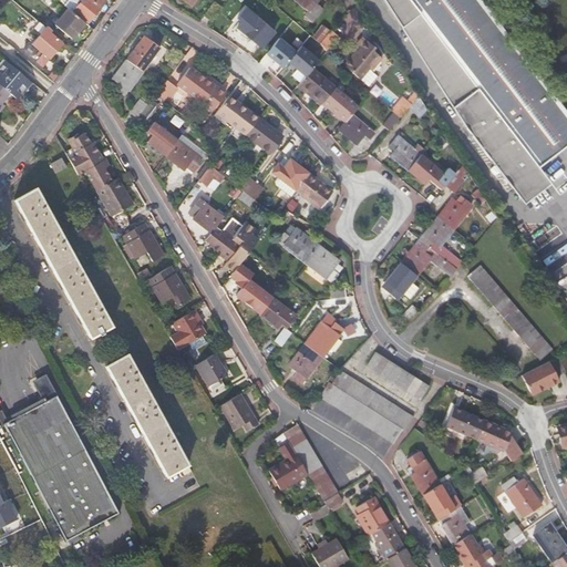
[(68,0),(64,4),(69,8),(79,17),(81,14),(89,21),(105,0),(104,0),(68,0)]
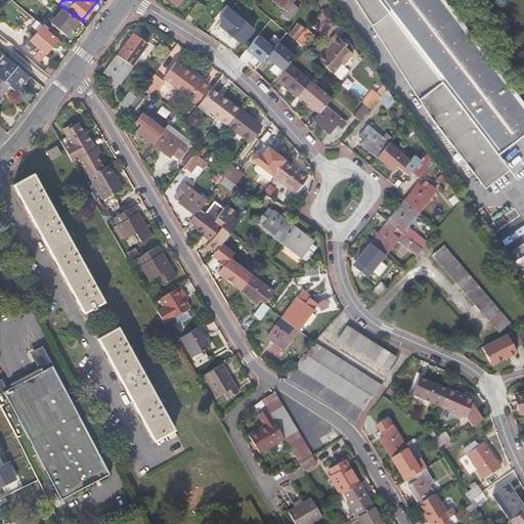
[(293,0),(272,0),(285,9),(280,14),(288,19),(297,8),(292,3),(293,0)]
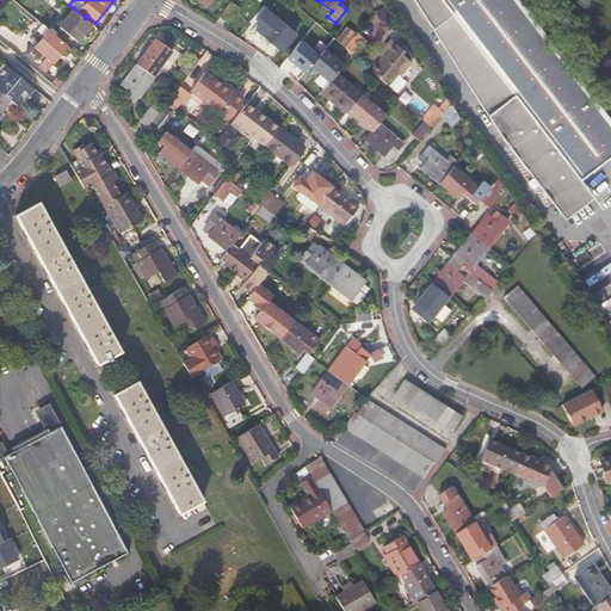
[(606,164),(489,0),(439,0),(580,184),(606,164)]
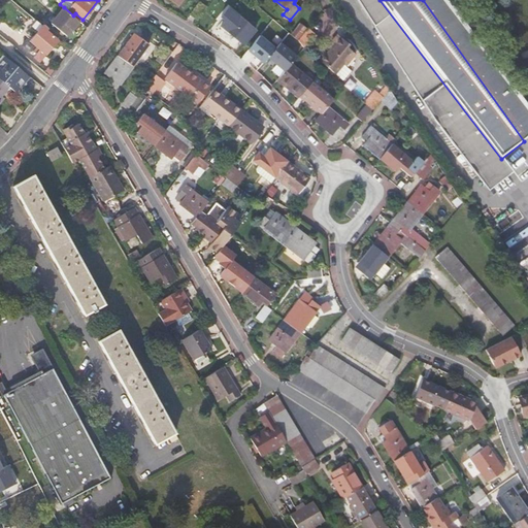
[(527,105),(446,0),(423,0),(524,141),(527,137),(527,105)]
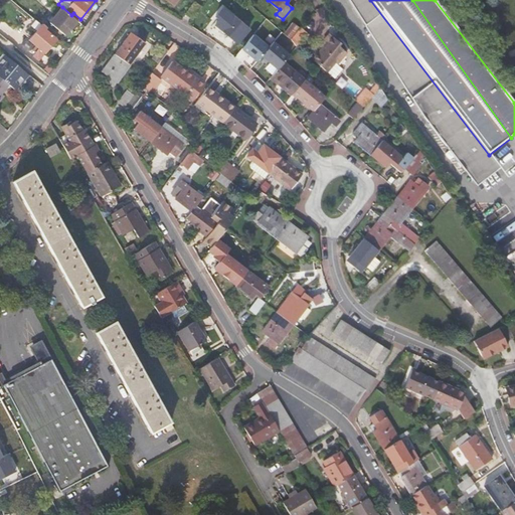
[(193,1),(184,13),(191,17),(199,6),(193,1)]
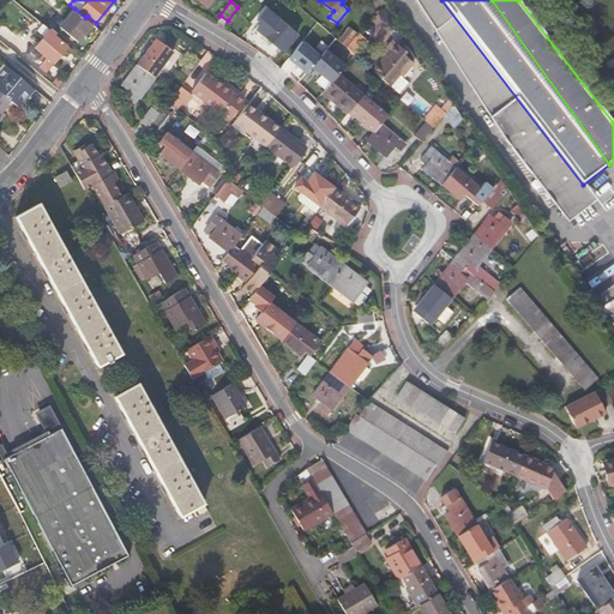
[(89,38),(97,28),(85,18),(74,8),(60,26),(78,41),(84,34),(89,38)]
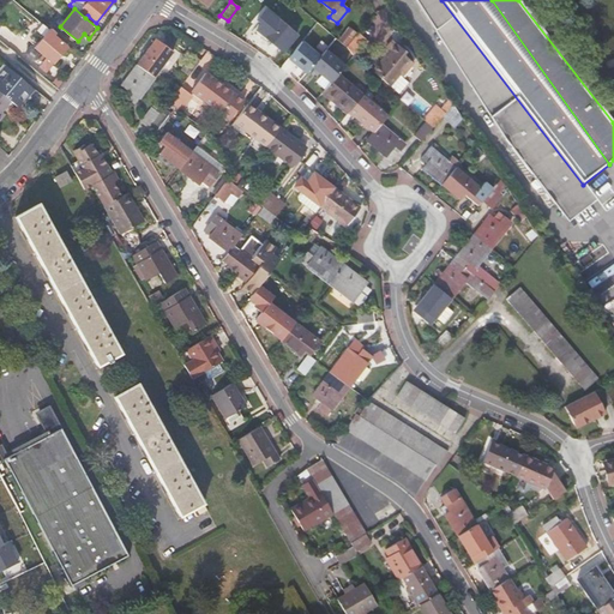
[(271,24),(262,35),(281,50),(294,34),(270,13),(265,19),(271,24)]
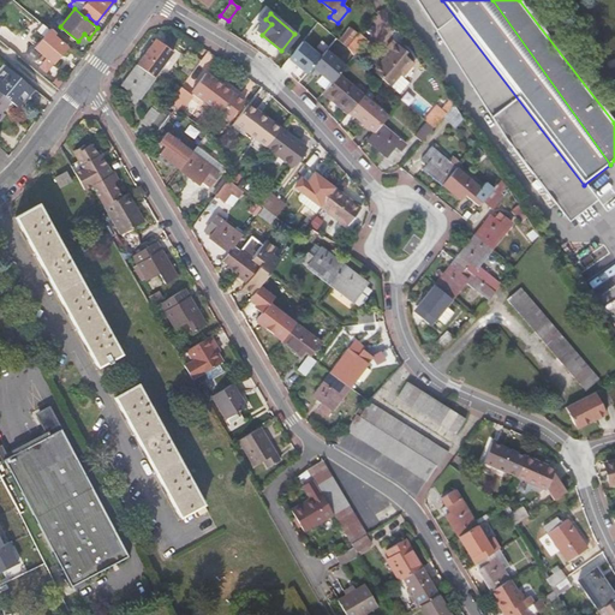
[(256,30),(262,35),(272,24),(266,19),(256,30)]
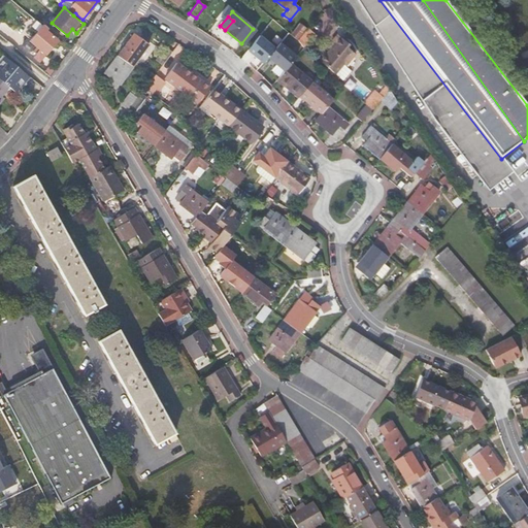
[(42,25),(36,20),(32,26),(38,30),(30,40),(45,54),(58,39),(46,30),(48,28),(43,24),(42,25)]
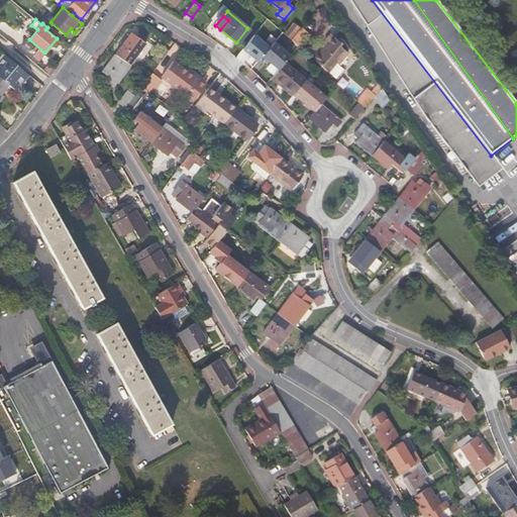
[(265,20),(254,32),(260,35),(269,23),(265,20)]
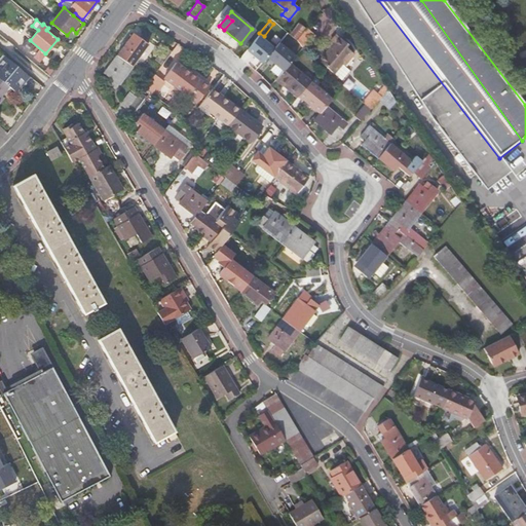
[(295,39),(306,28),(299,21),(288,33),(295,39)]
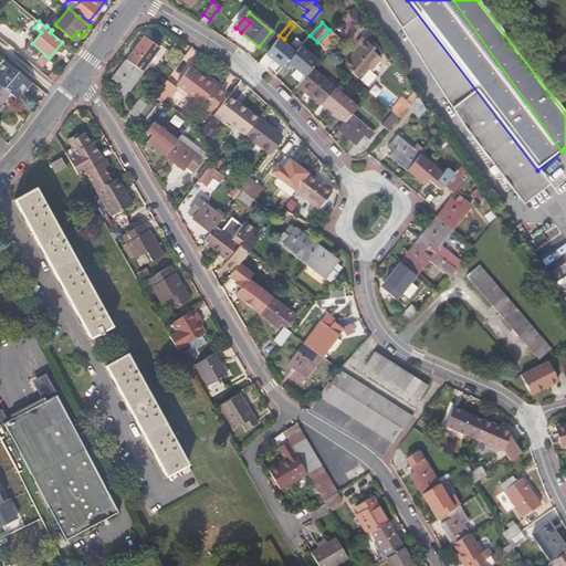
[(331,29),(318,43),(324,51),(337,35),(331,29)]
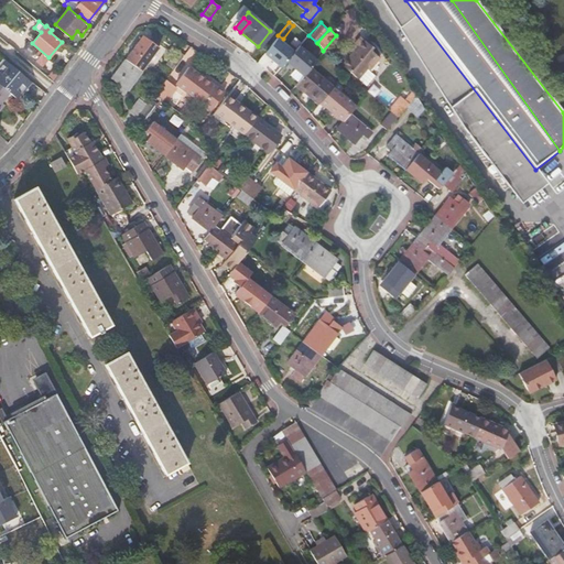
[(355,47),(351,52),(342,65),(357,76),(365,66),(368,68),(378,55),(369,47),(371,45),(358,35),(351,44),(355,47)]
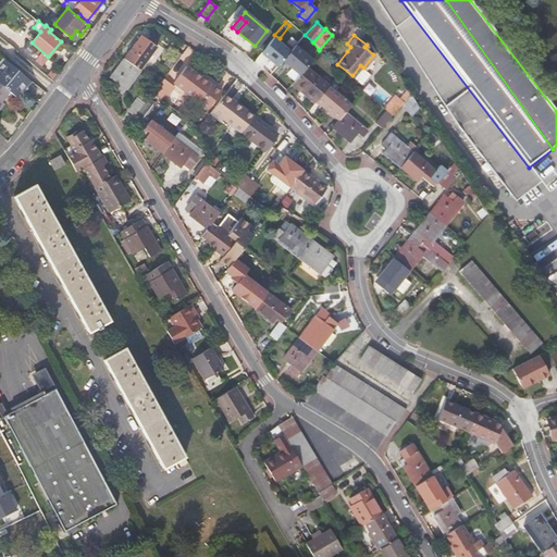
[(136,40),(123,58),(139,70),(157,47),(149,41),(149,42),(143,38),(139,42),(136,40)]
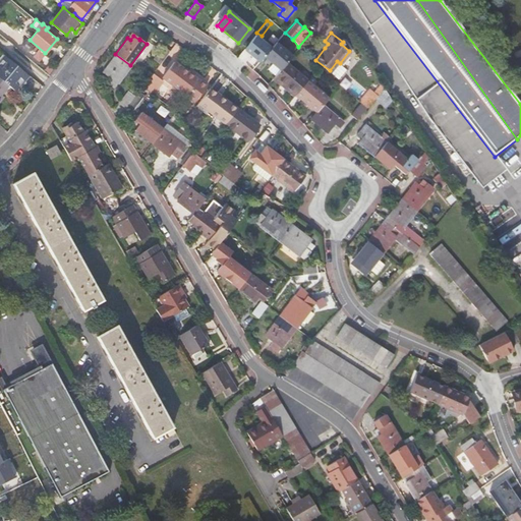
[(265,56),(280,69),(286,62),(291,56),(271,39),(267,44),(272,47),(265,56)]
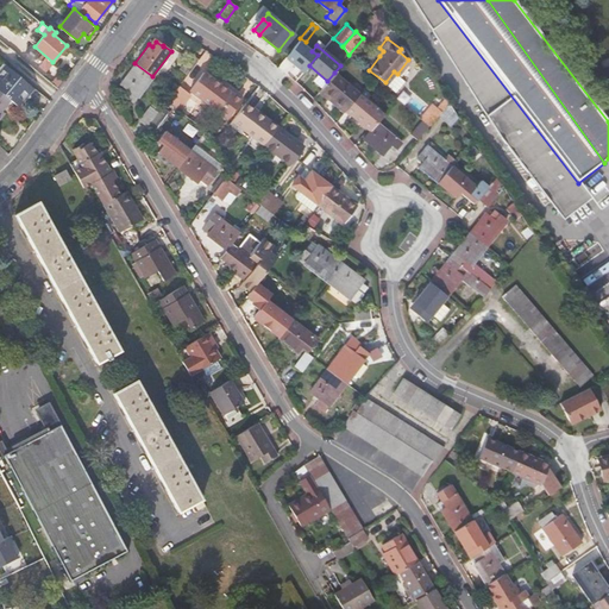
[(186,75),(198,60),(189,54),(179,69),(186,75)]
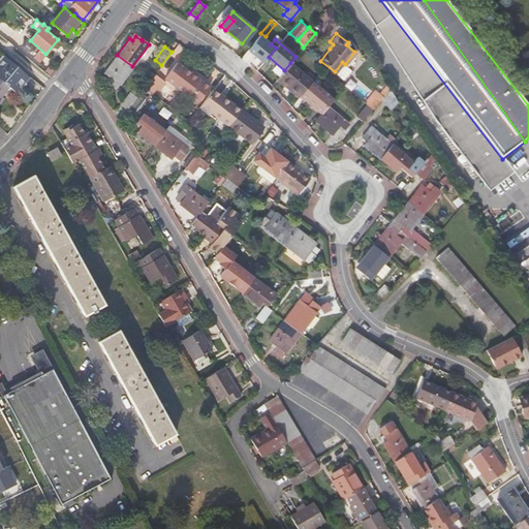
[(132,66),(117,55),(104,72),(109,75),(113,79),(111,83),(110,84),(116,88),(132,66)]
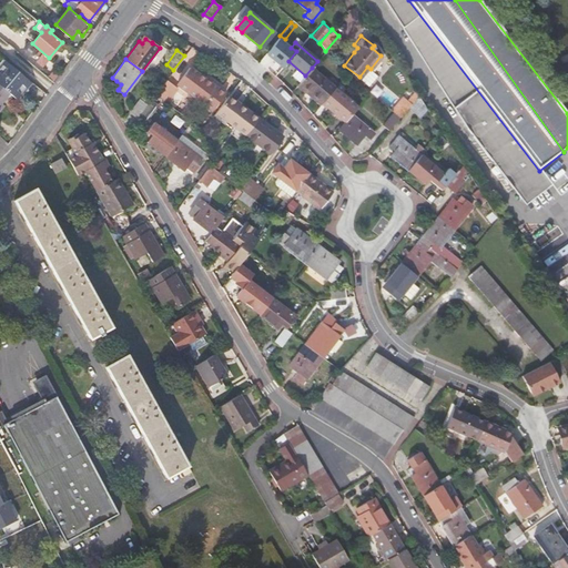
[(0,68),(0,77),(21,93),(22,91),(20,90),(29,79),(8,62),(1,70),(0,68)]
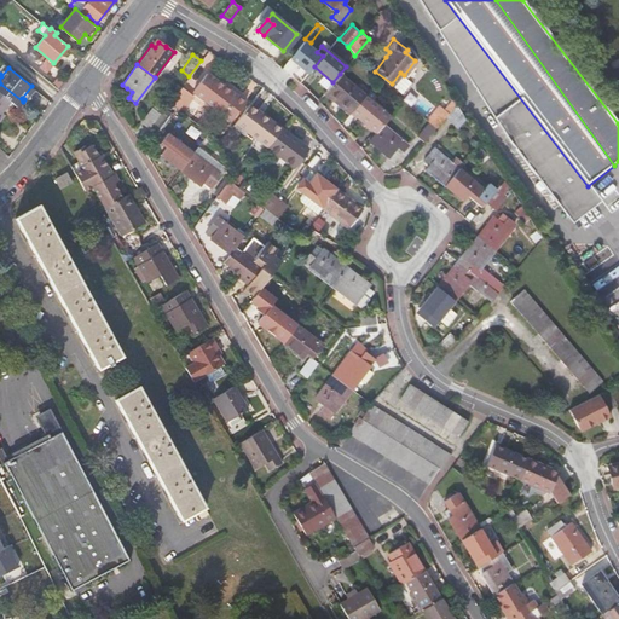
[(207,74),(194,91),(231,120),(244,102),(207,74)]
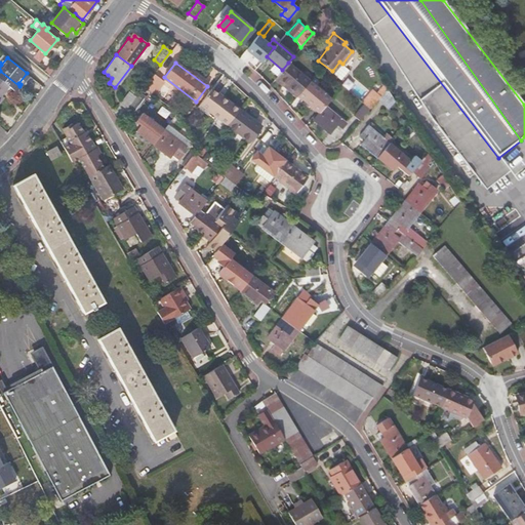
[(282,70),(276,77),(297,94),(309,81),(288,63),(282,70)]
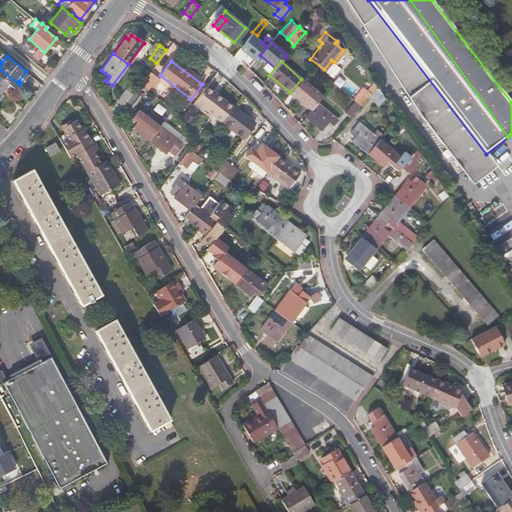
[(19,84),(0,69),(0,76),(11,85),(15,89),(19,84)]
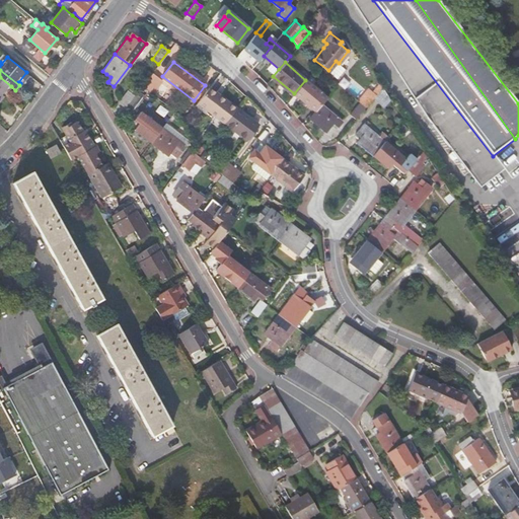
[(43,85),(46,80),(35,71),(31,76),(43,85)]
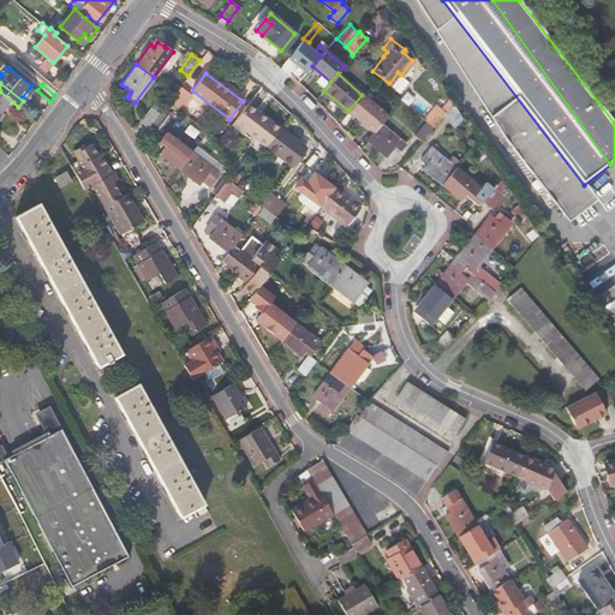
[(183,87),(172,103),(183,109),(193,94),(183,87)]
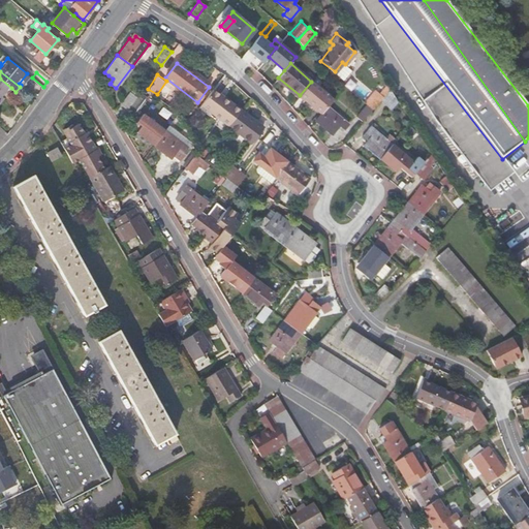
[(11,88),(0,79),(0,109),(4,103),(1,100),(11,88)]
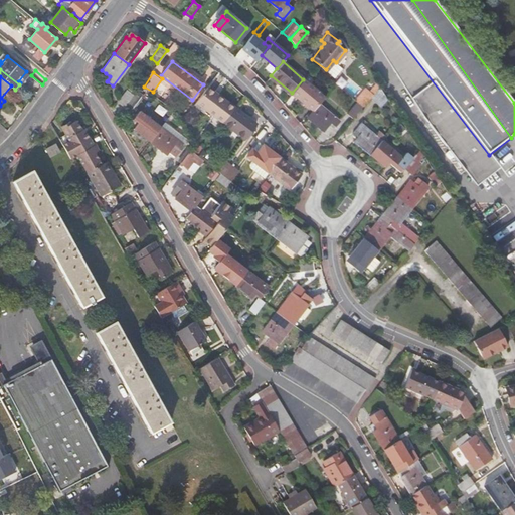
[(303,79),(292,93),(312,111),(318,104),(324,98),(303,79)]
